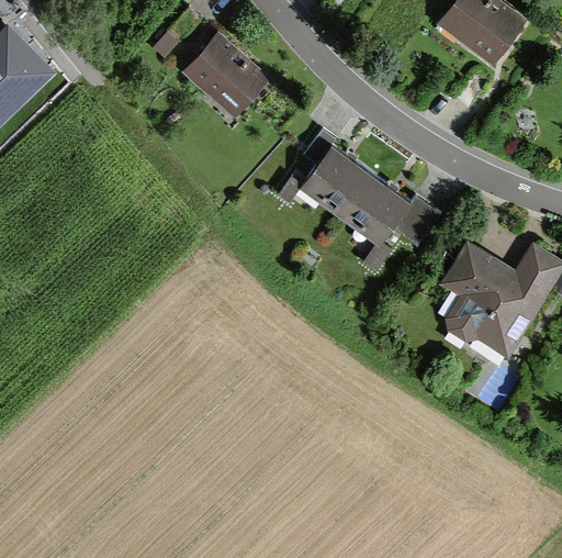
[(457,0),(439,24),(493,64),(508,43),(525,21),(496,0),(457,0)]
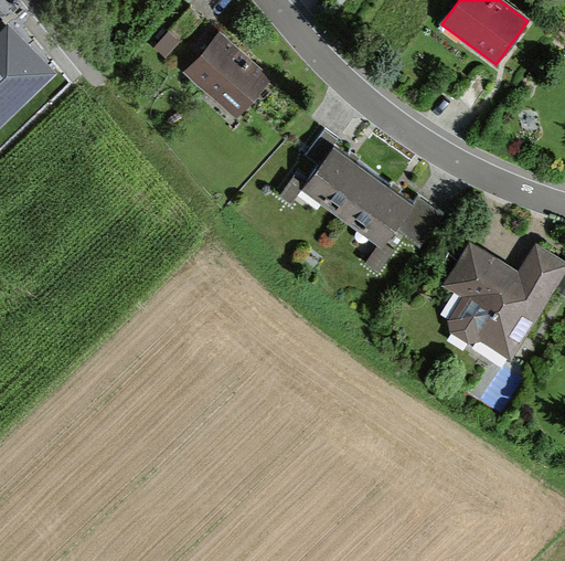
[(204,20),(191,8),(168,33),(181,45),(204,20)]
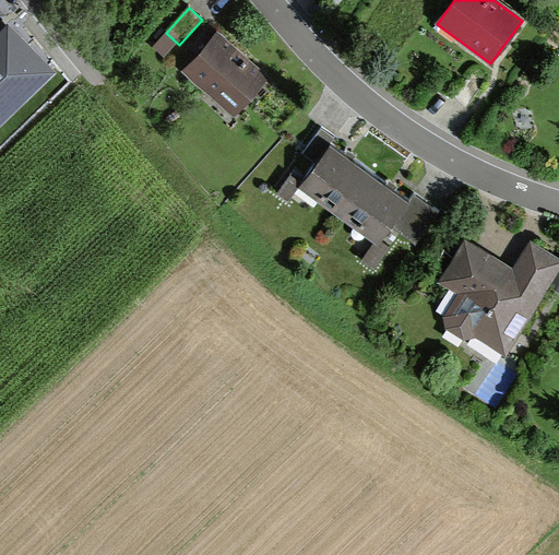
[(0,125),(58,71),(8,18),(0,25),(0,125)]
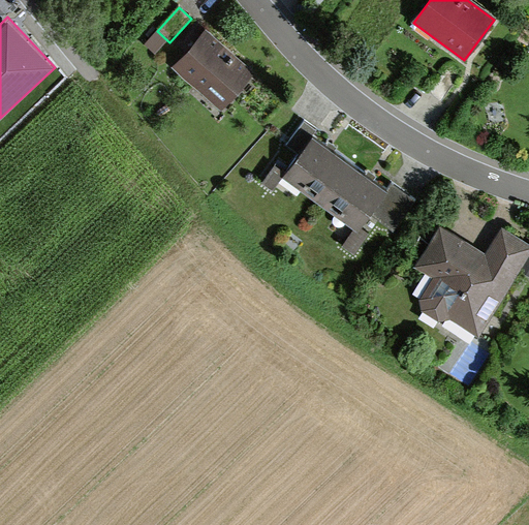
[(254,73),(206,29),(172,66),(220,111),(254,73)]
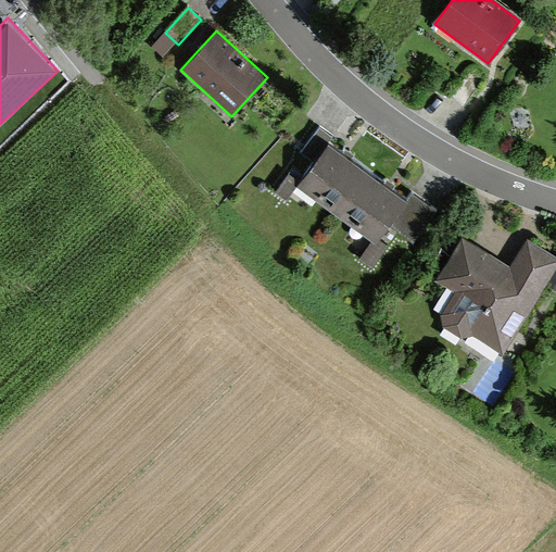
[(344,153),(329,142),(332,138),(320,129),(302,155),(315,164),(300,185),(289,177),(277,193),(286,200),(295,187),(373,241),(359,260),(374,270),(390,249),(379,241),(389,228),(412,245),(437,210),(412,191),(406,198),(394,190),(344,153)]
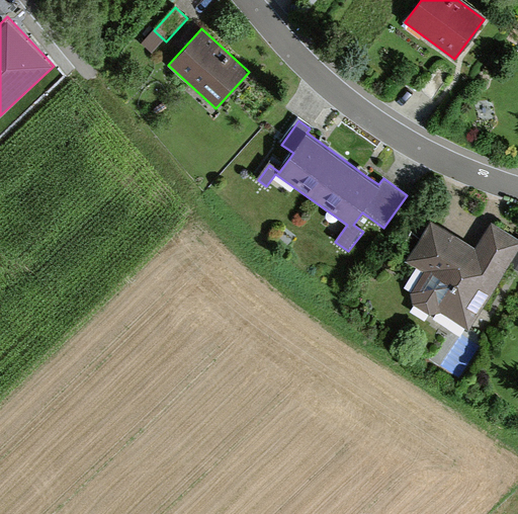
[(425,272),(411,295),(415,307),(428,316),(439,313),(467,330),(517,247),(517,242),(492,227),(478,250),(430,222),(407,261),(425,272)]
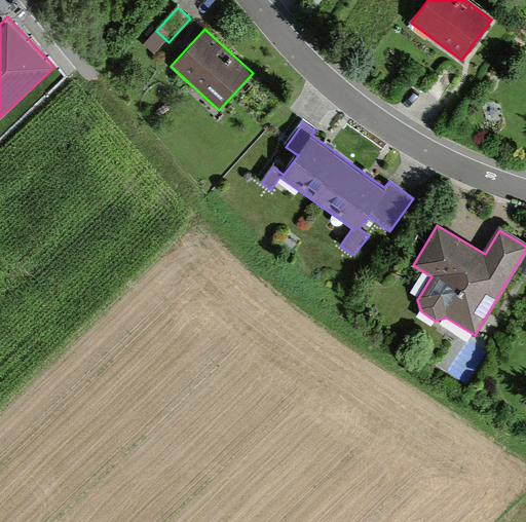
All buildings are outlined.
